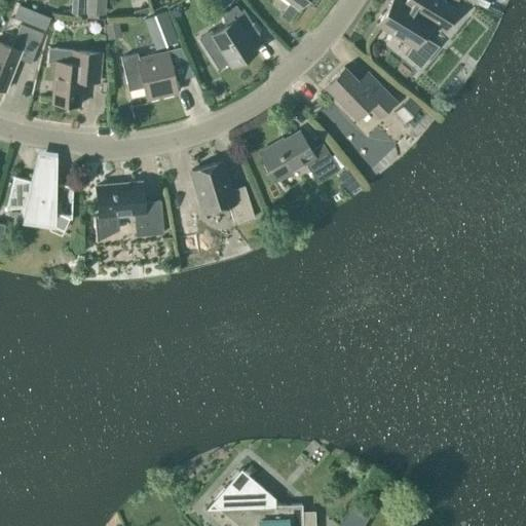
[(85,0),(85,13),(105,14),(105,0),(85,0)]
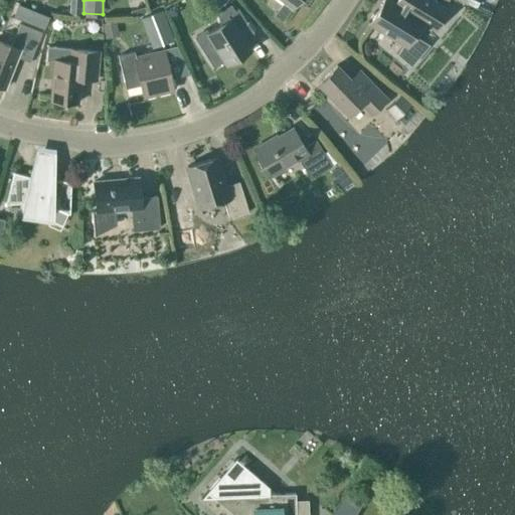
[(281,0),(292,9),(298,0),(281,0)]
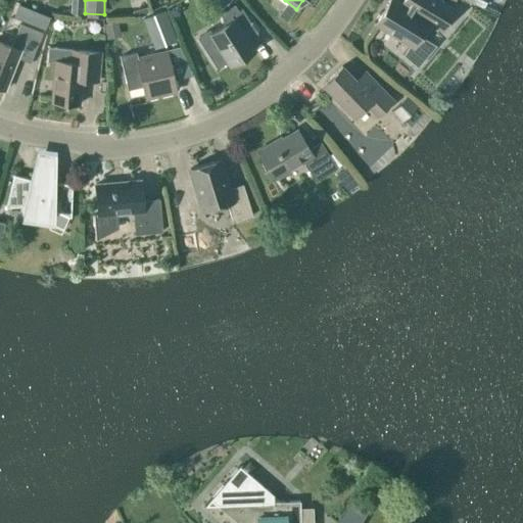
[(425,18),(429,11),(446,22),(455,10),(437,0),(402,0),(400,3),(394,0),(389,0),(375,25),(410,46),(406,55),(418,65),(435,46),(420,37),(429,21),(425,18)]
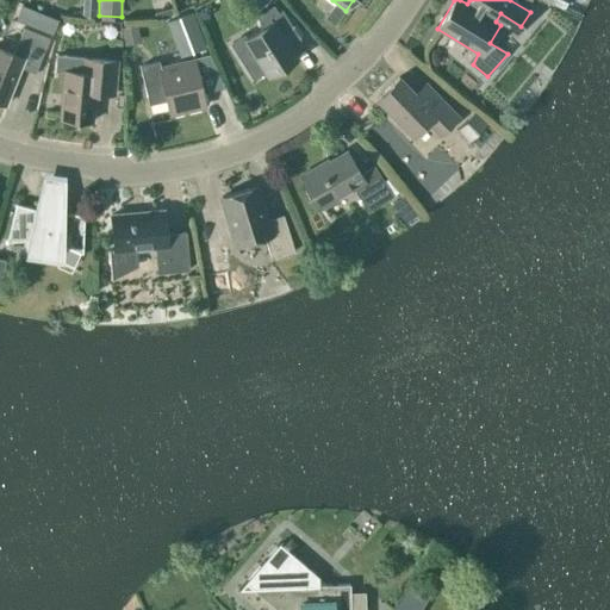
[(287,47),(300,39),(281,8),(268,17),(272,23),(246,39),(269,76),(296,58),(287,47)]
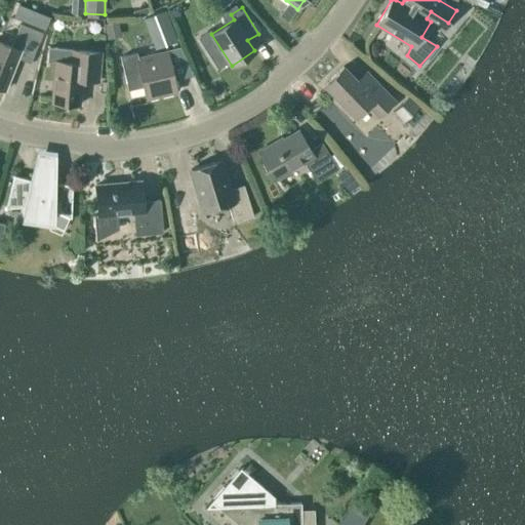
[(176,37),(166,11),(152,16),(161,42),(176,37)]
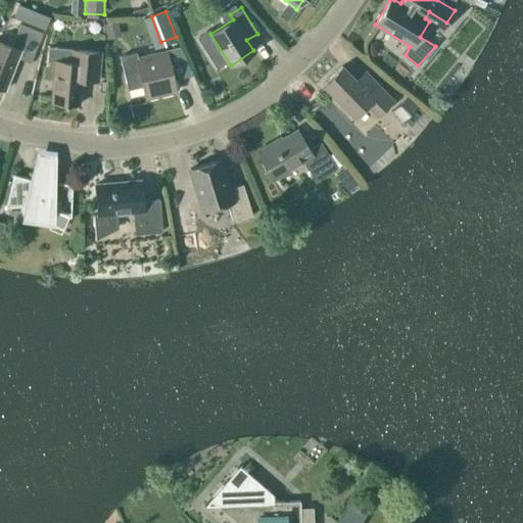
[(105,24),(106,35),(119,33),(117,22),(105,24)]
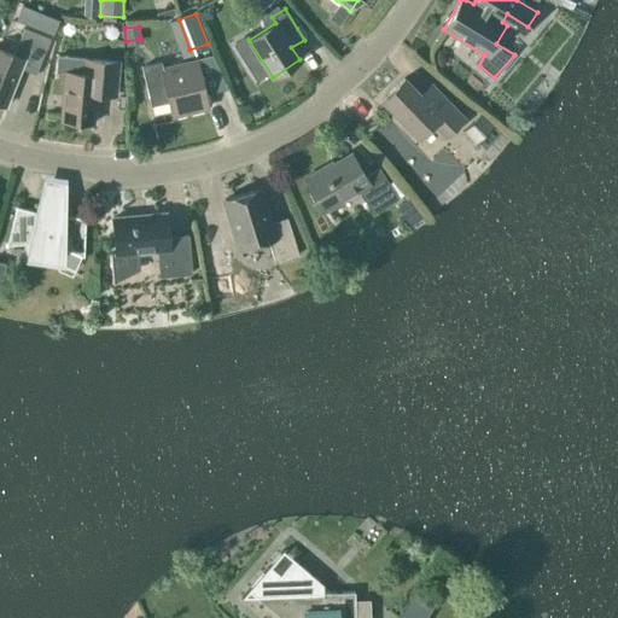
[(0,103),(5,106),(21,68),(35,74),(50,39),(24,28),(13,54),(0,50),(0,103)]
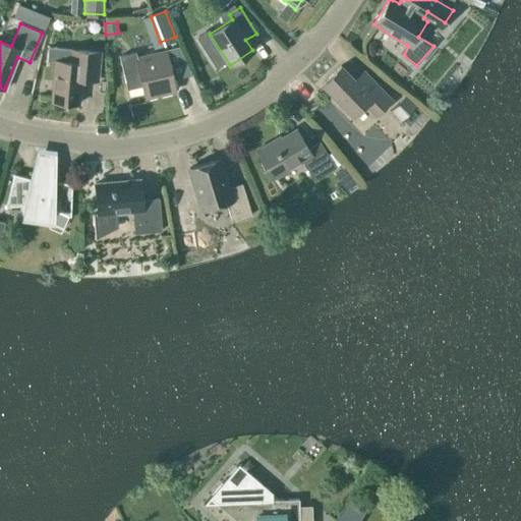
[(98,76),(100,52),(70,49),(69,61),(54,60),(50,101),(79,104),(81,74),(98,76)]
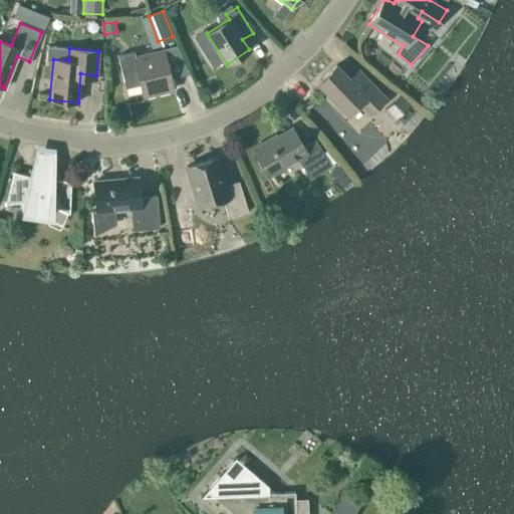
[(143,96),(172,89),(163,50),(134,57),(143,96)]
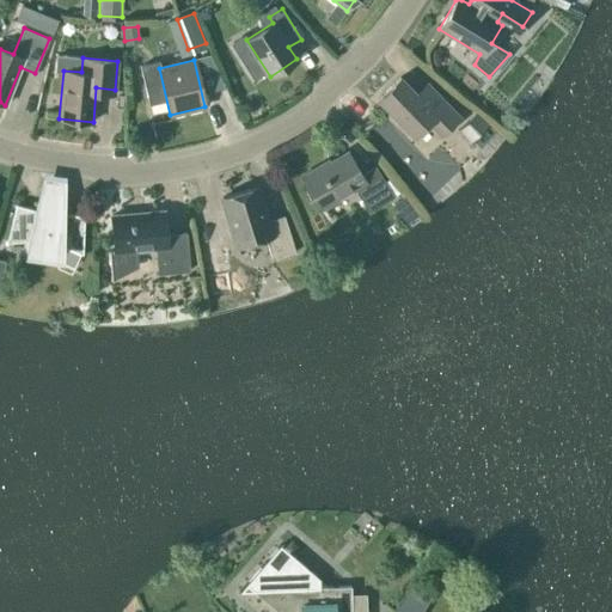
[(441,135),(459,117),(433,90),(422,101),(399,78),(378,99),(414,136),(428,122),(441,135)]
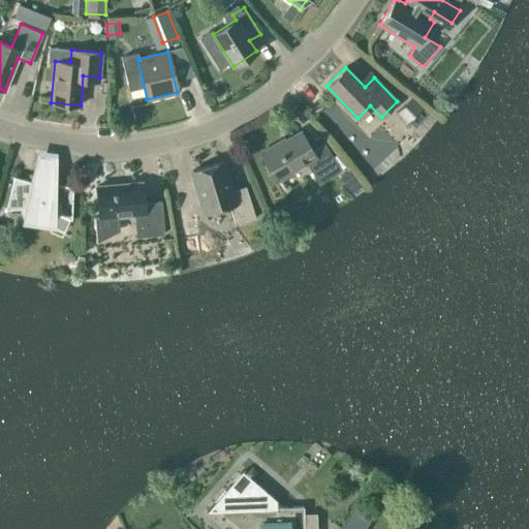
[(423,107),(411,96),(396,112),(406,123),(423,107)]
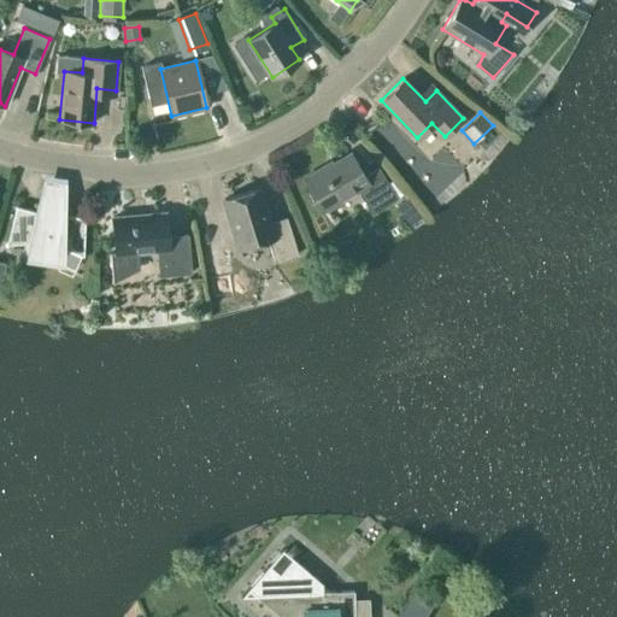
[(371,213),(397,198),(378,168),(364,176),(350,153),(324,169),(323,166),(305,177),(324,211),(358,191),(371,213)]
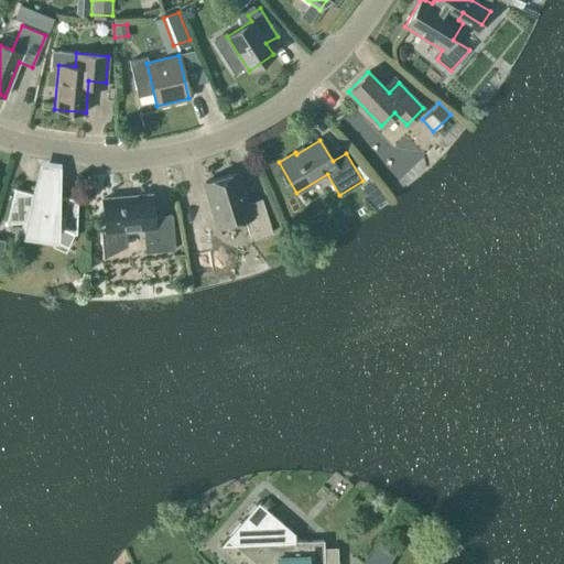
[(236,173),(205,182),(218,227),(245,219),(250,239),(272,232),(261,199),(246,204),(236,173)]
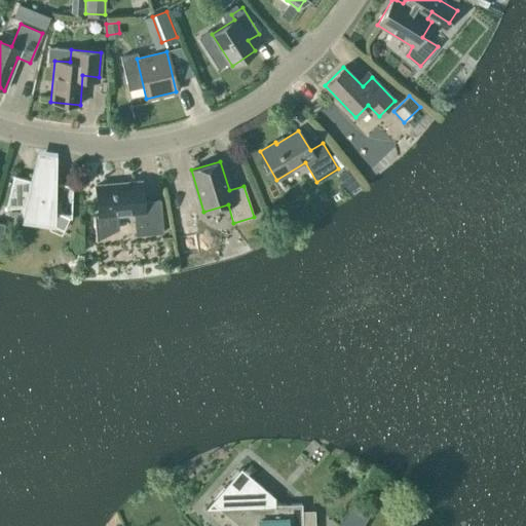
[(48,215),(54,211),(71,219),(72,185),(48,184),(36,182),(13,176),(5,209),(23,207),(28,212),(34,215),(41,216),(48,215)]
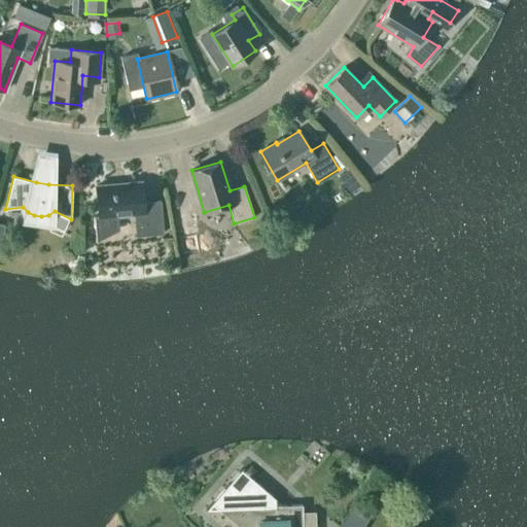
[(98,215),(93,216),(95,242),(119,230),(118,215),(134,214),(136,236),(163,234),(160,201),(142,202),(141,182),(96,185),(98,215)]
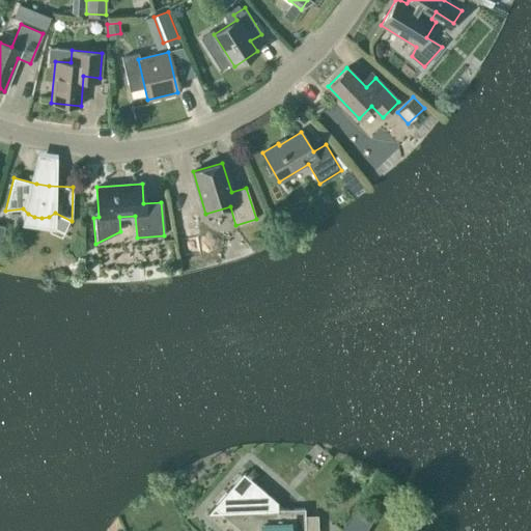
[(218,512),(240,530),(317,530),(317,514),(304,514),(304,508),(245,460),(202,512),(218,512)]
